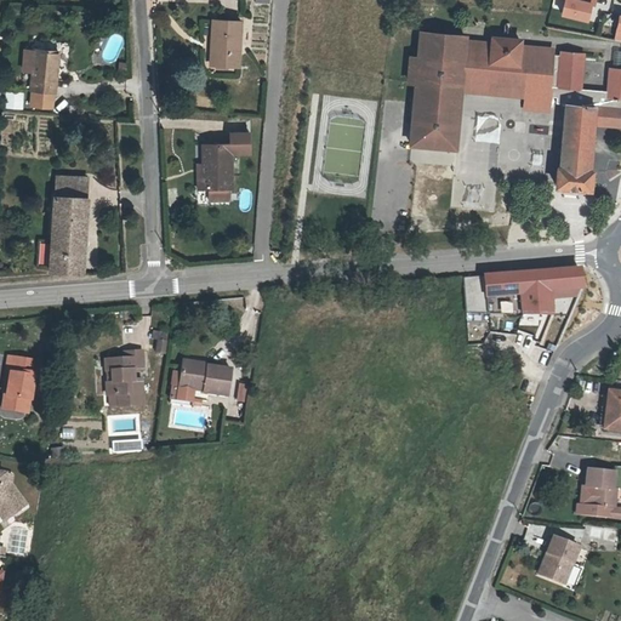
[(588,21),(591,5),(592,0),(563,0),(560,15),(588,21)]
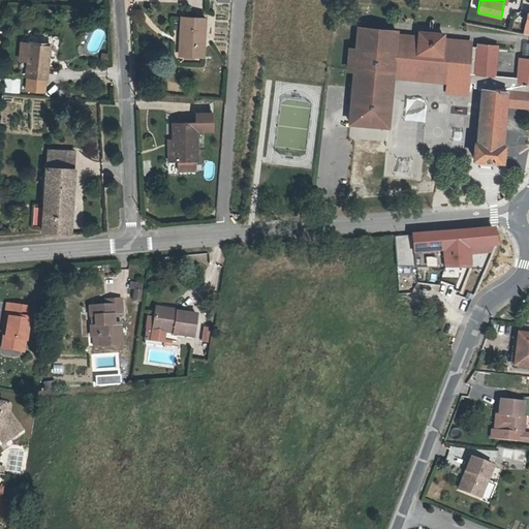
[(178,8),(177,28),(181,29),(180,45),(198,48),(200,10),(178,8)]
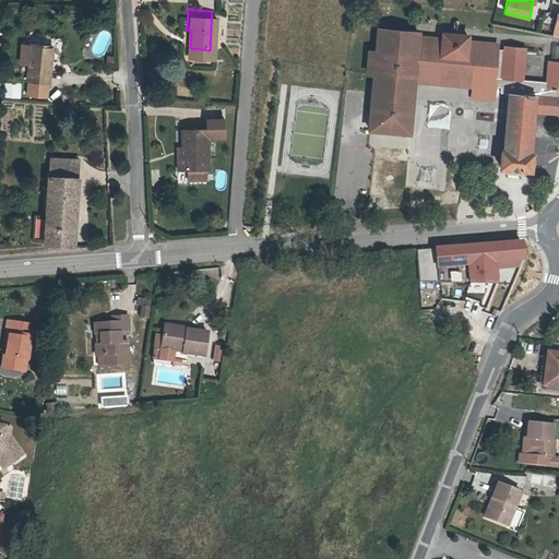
[(423,30),(377,24),(375,48),(369,48),(366,75),(373,75),(367,132),(412,138),(418,82),(471,87),(470,99),(492,102),(495,82),(500,83),(523,85),(523,80),(527,49),(499,46),(499,43),(472,39),(473,34),(441,31),(440,37),(421,35),(423,30)]
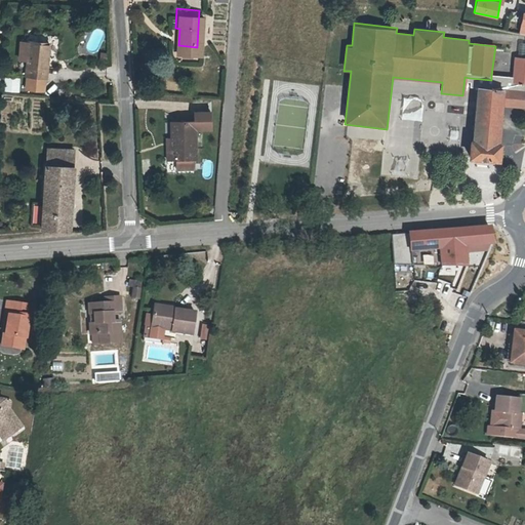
[(27,63),(25,88),(45,90),(49,44),(21,42),(19,62),(27,63)]
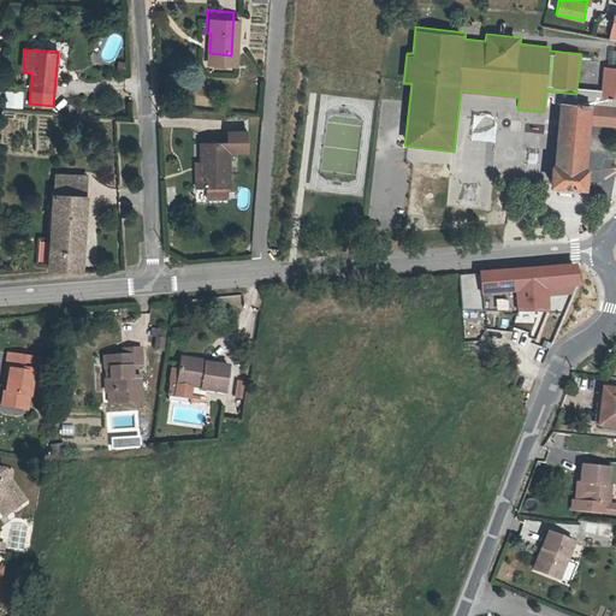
[(551,99),(563,100),(557,165),(552,164),(551,185),(588,189),(591,169),(588,167),(592,125),(615,126),(615,65),(603,64),(600,89),(576,88),(576,94),(551,92),(551,99)]
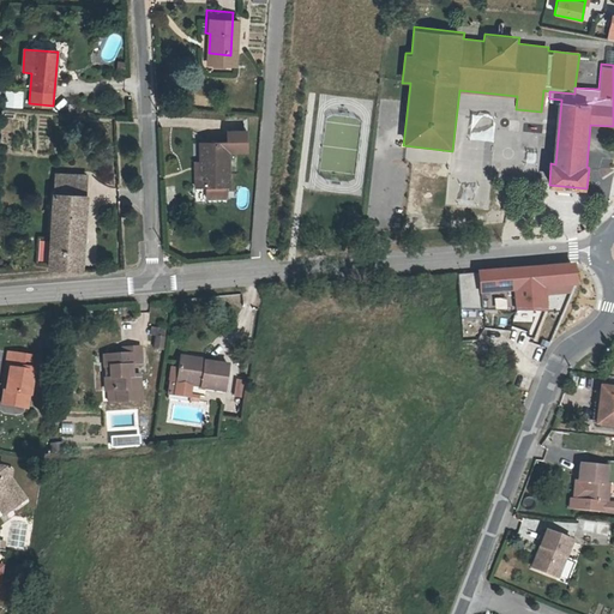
[(8,89),(7,106),(23,107),(24,90),(8,89)]
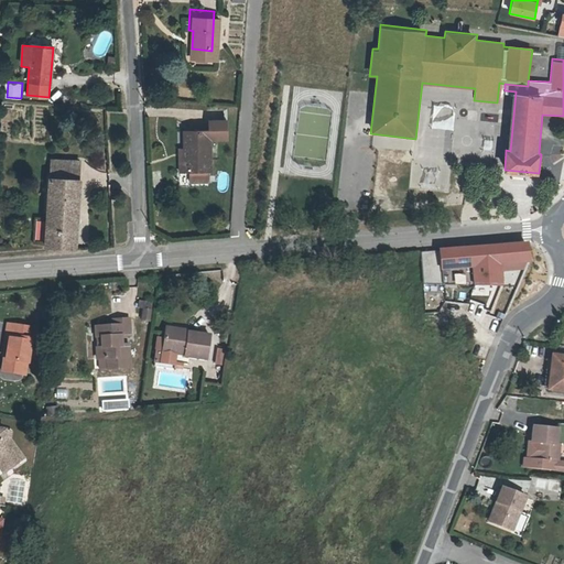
[(185,159),(186,170),(212,170),(210,142),(229,142),(229,118),(179,120),(180,138),(175,138),(176,159),(185,159)]
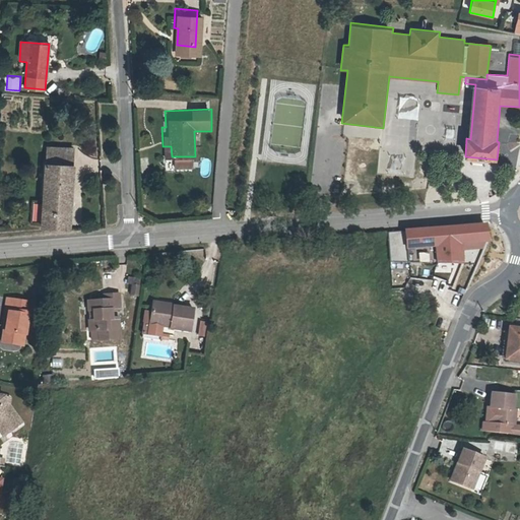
[(331,113),(331,123),(340,123),(340,113),(331,113)]
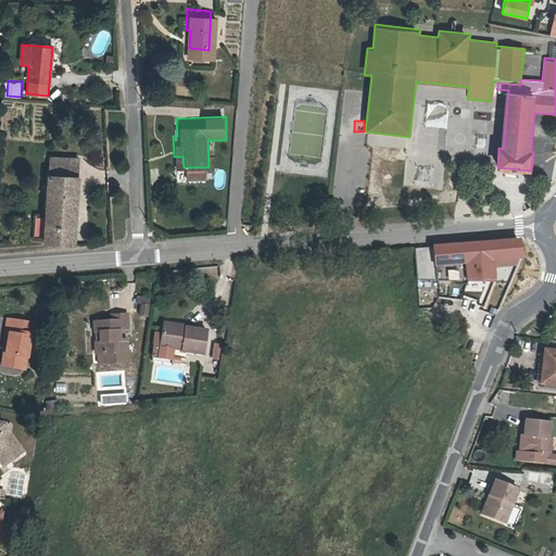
[(476,139),(477,149),(484,148),(482,138),(476,139)]
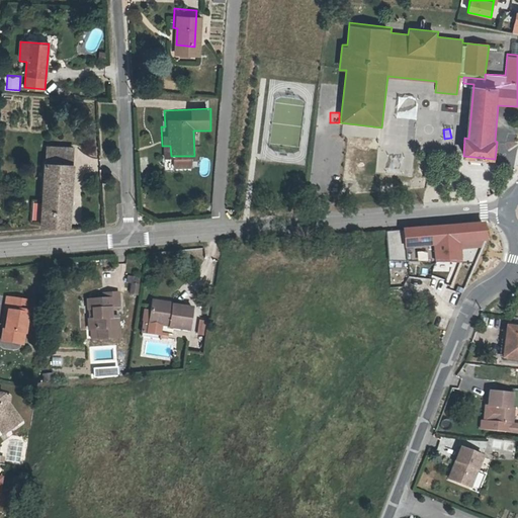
[(48,144),(41,222),(64,223),(67,196),(72,196),(77,147),(76,147),(75,147),(50,144),(48,144)]
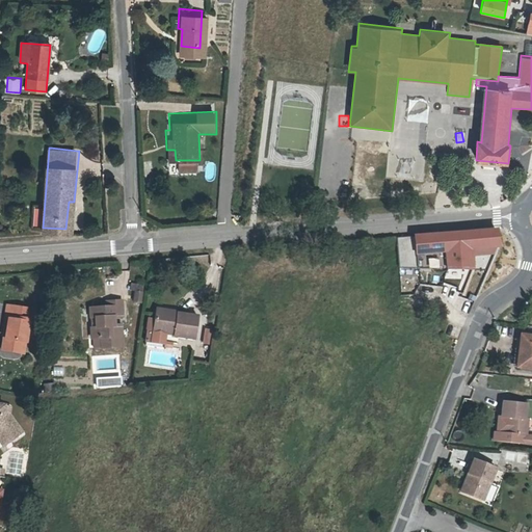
[(446,253),(448,271),(474,268),(473,249),(494,247),(490,228),(463,231),(408,236),(411,256),(446,253)]
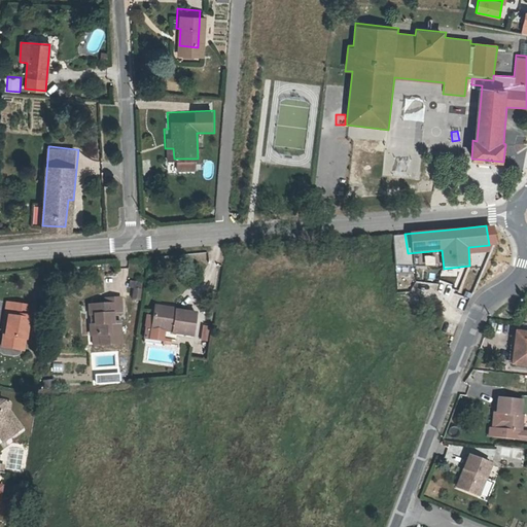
[(88,294),(82,295),(83,315),(93,315),(94,325),(113,324),(112,303),(103,303),(102,293),(113,293),(112,279),(97,279),(98,284),(86,285),(88,294)]
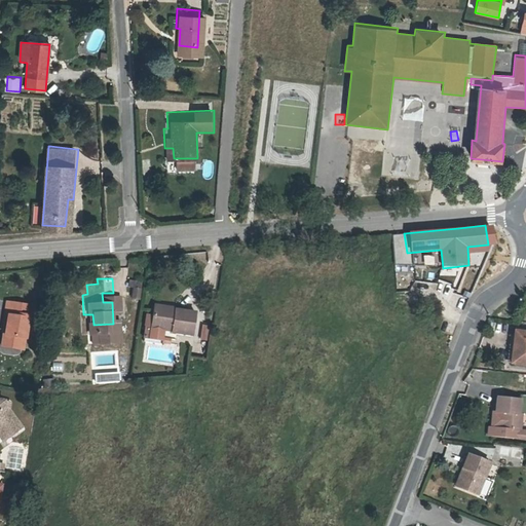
[(141,299),(141,280),(130,280),(129,299),(141,299)]
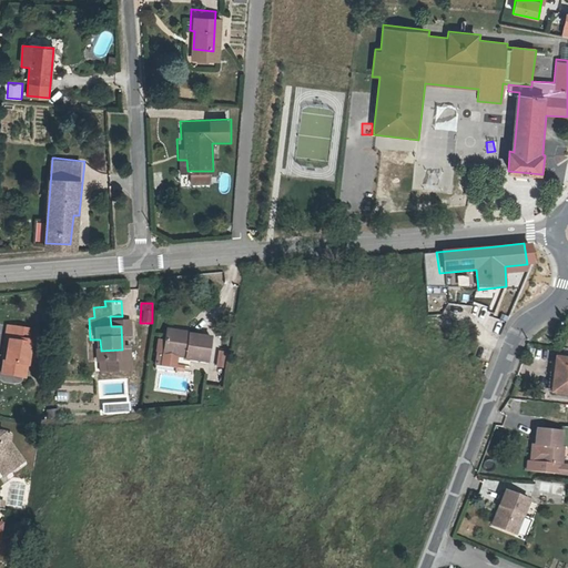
[(22,363),(29,364),(33,338),(29,338),(30,328),(9,325),(7,337),(11,338),(9,347),(8,358),(6,358),(3,372),(21,374),(22,363)]
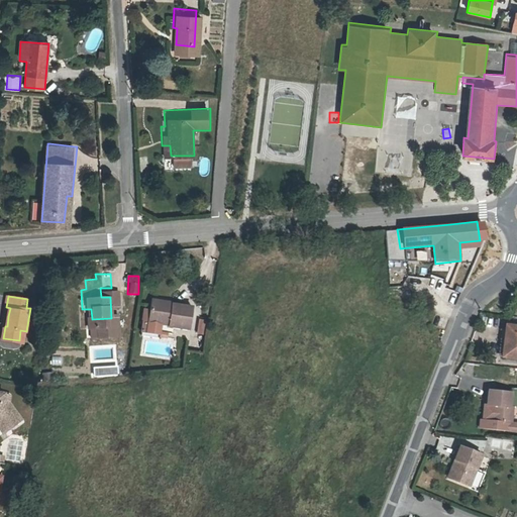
[(169,323),(169,325),(189,328),(192,304),(172,301),(172,303),(151,300),(149,320),(169,323)]
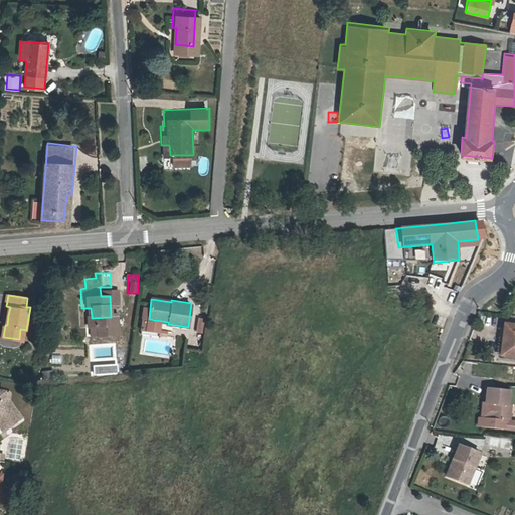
[(198,317),(195,332),(201,333),(204,319),(198,317)]
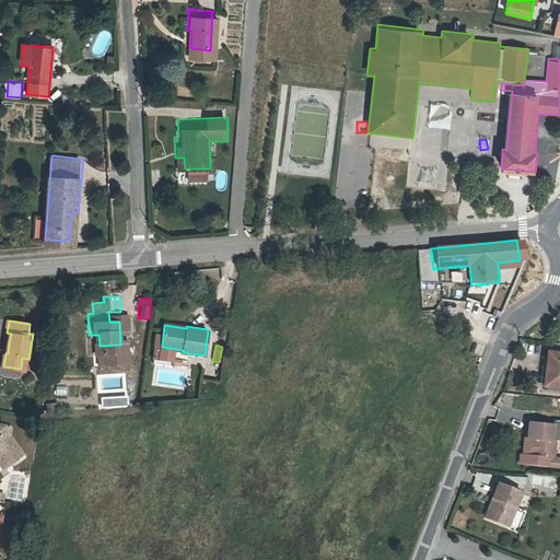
[(559,354),(545,353),(541,385),(559,386),(559,354)]
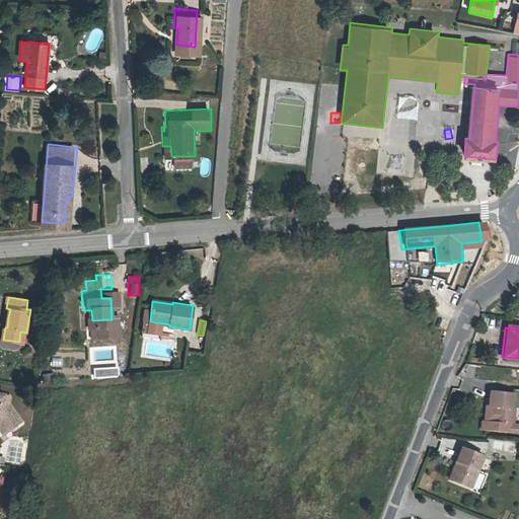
[(485,403),(484,405),(504,410),(504,408),(506,399),(503,398),(506,385),(484,381),(480,396),(486,396),(485,403)]
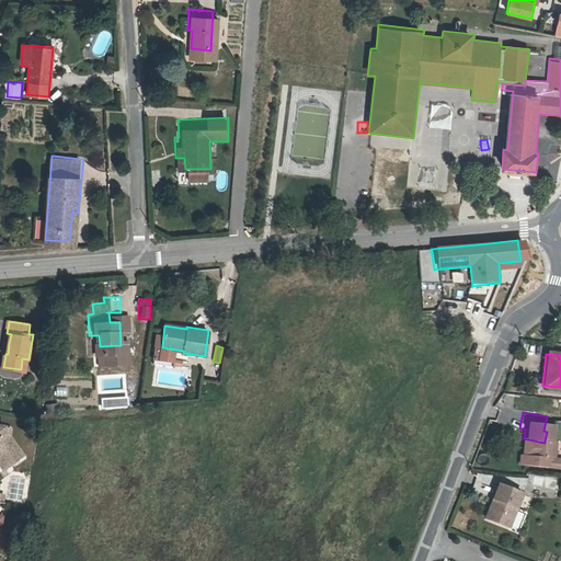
[(0,446),(3,451),(18,439),(4,420),(0,419),(0,446)]
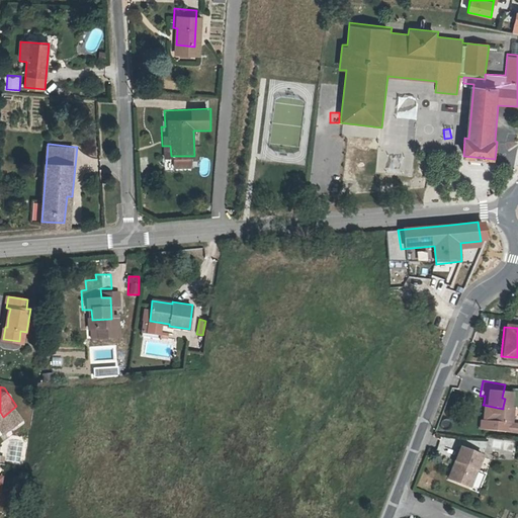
[(483,405),(484,403),(476,401),(473,401),(471,409),(482,411),(483,405)]
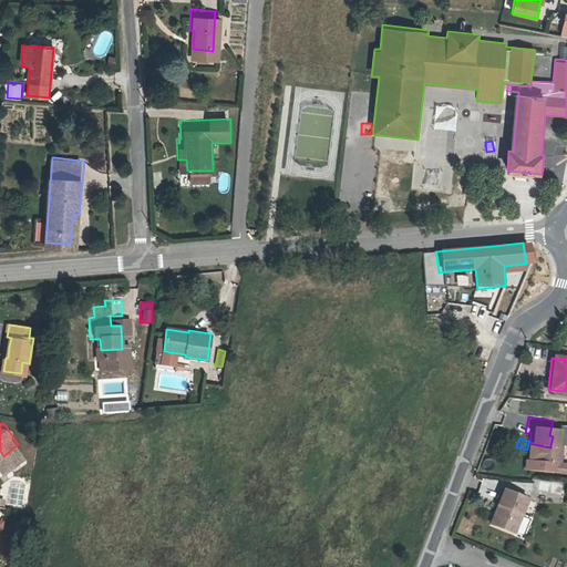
[(528,443),(527,450),(549,454),(550,447),(528,443)]
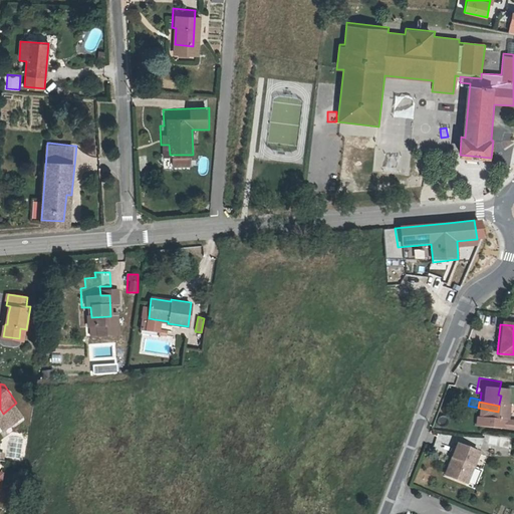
[(512,406),(499,404),(499,406),(498,412),(510,414),(512,406)]
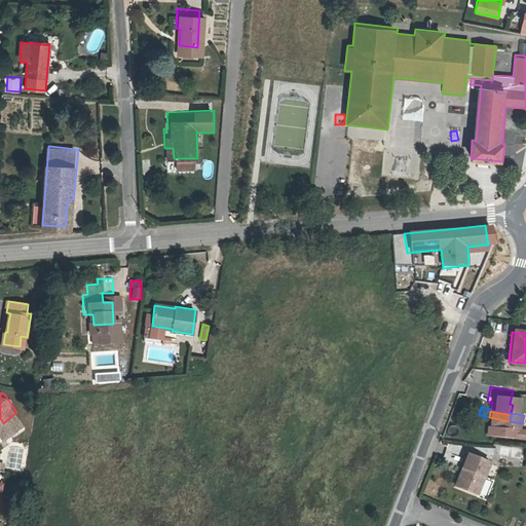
[(500,448),(500,456),(520,457),(521,449),(500,448)]
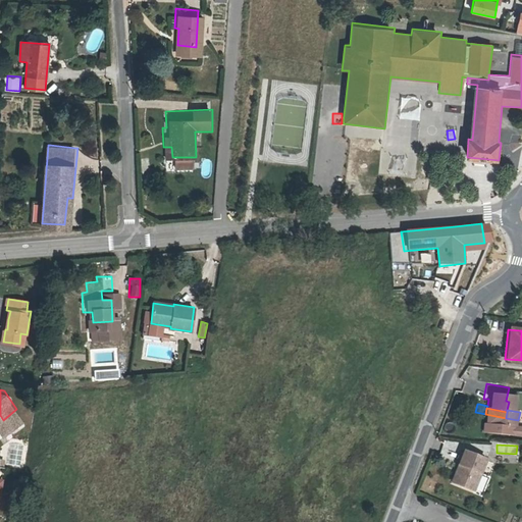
[(466,451),(451,481),(474,489),(486,459),(466,451)]
